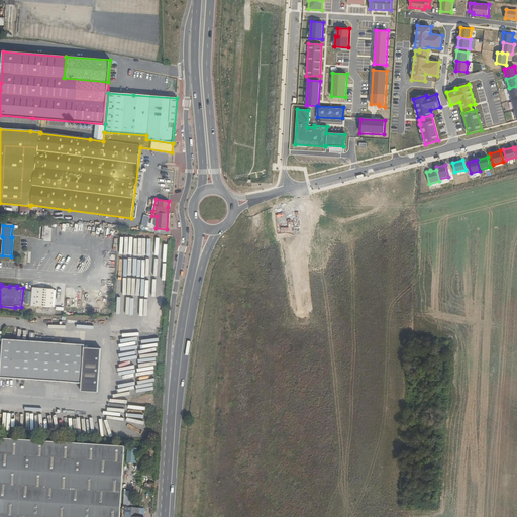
[(54,290),(32,288),(31,306),(53,308),(54,290)]
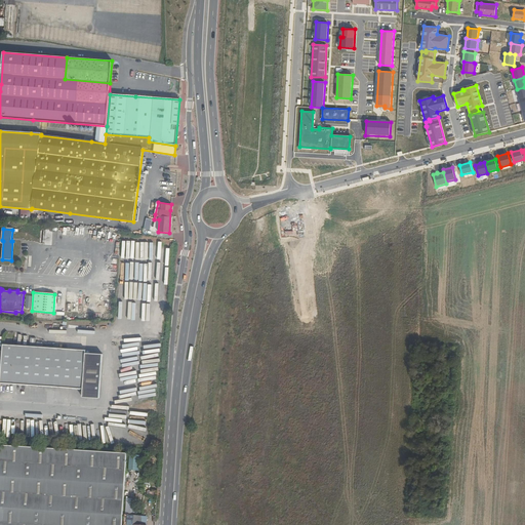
[(55,396),(72,397),(75,354),(58,353),(58,350),(8,347),(8,353),(0,352),(0,392),(5,392),(5,385),(56,388),(55,396)]
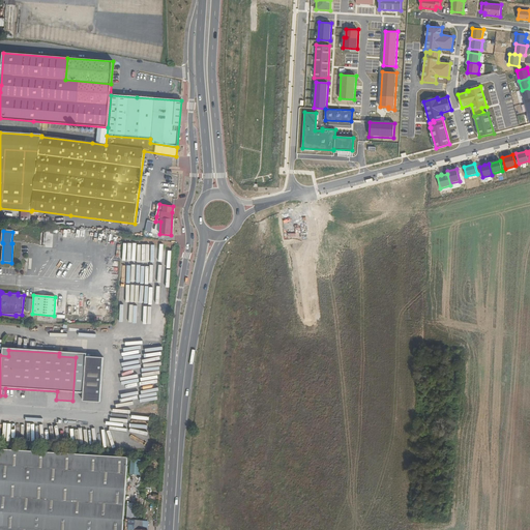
[(0,529),(121,529),(125,460),(0,452),(0,529)]
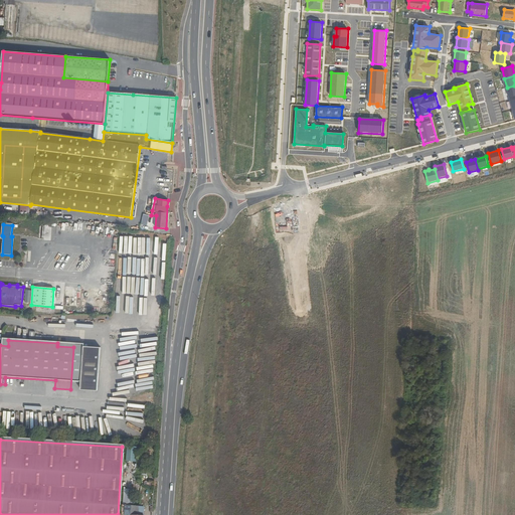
[(120,499),(120,508),(133,508),(132,514),(141,514),(142,508),(134,508),(135,499),(120,499)]
